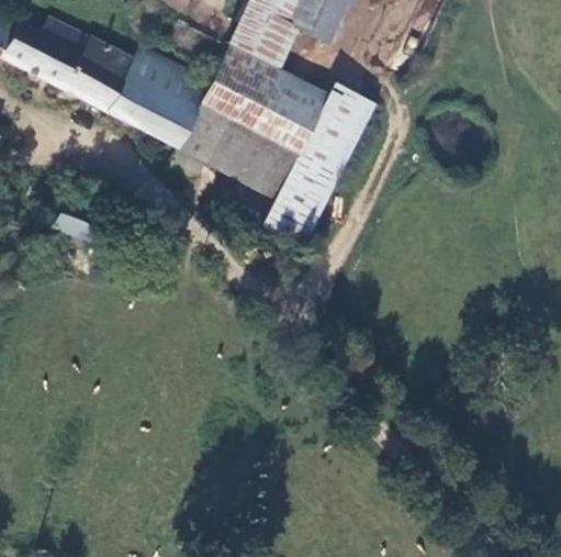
[(327,42),(346,0),(248,0),(247,4),(294,26),(327,42)]
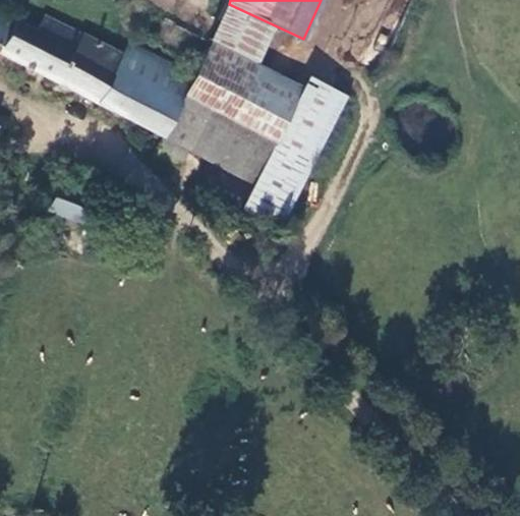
[(254,62),(273,24),(229,4),(213,40),(217,41),(254,62)]
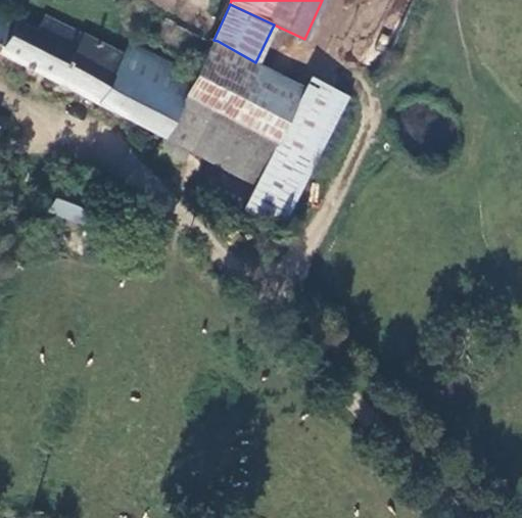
[(0,57),(168,139),(196,80),(126,44),(124,49),(45,13),(38,28),(17,18),(12,27),(0,20),(0,57)]
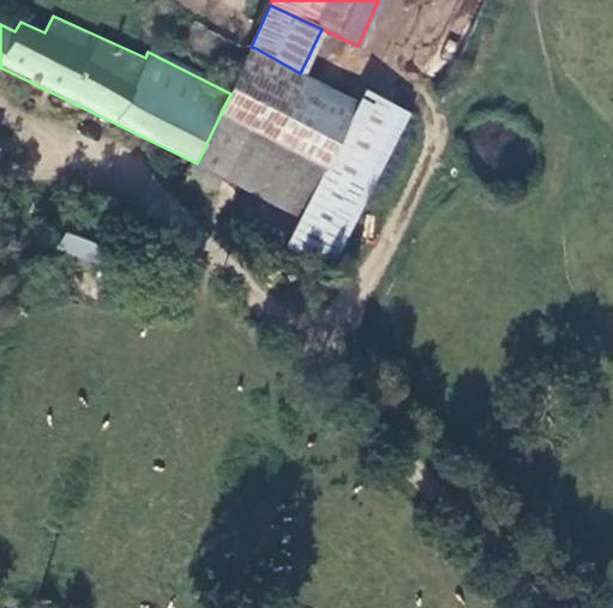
[(229,179),(302,215),(360,103),(300,73),(256,48),(230,94),(197,163),(229,179)]
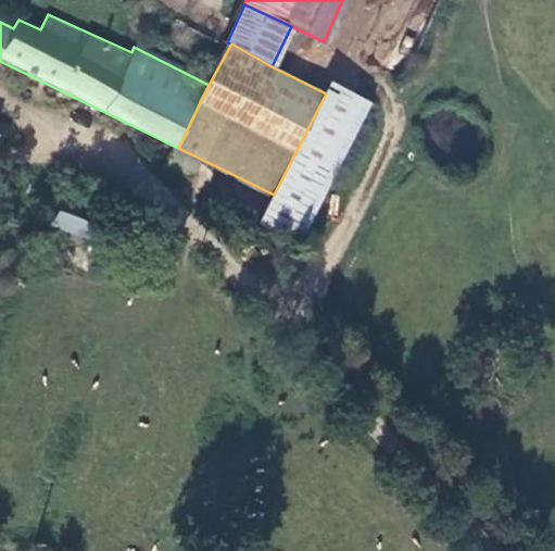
[(326,94),(274,195),(261,223),(298,240),(370,95),(331,80),(326,94)]
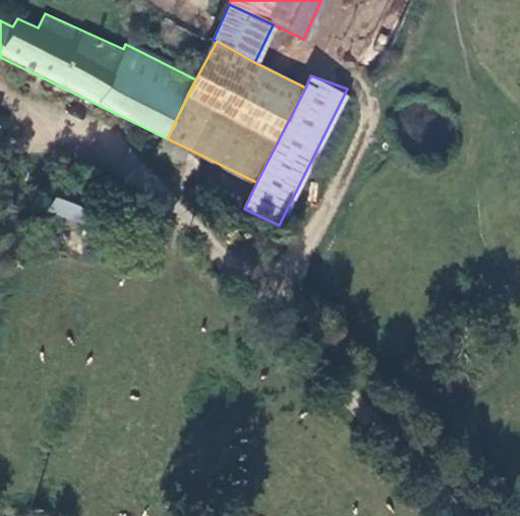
[(184,169),(194,152),(167,138),(160,157),(184,169)]
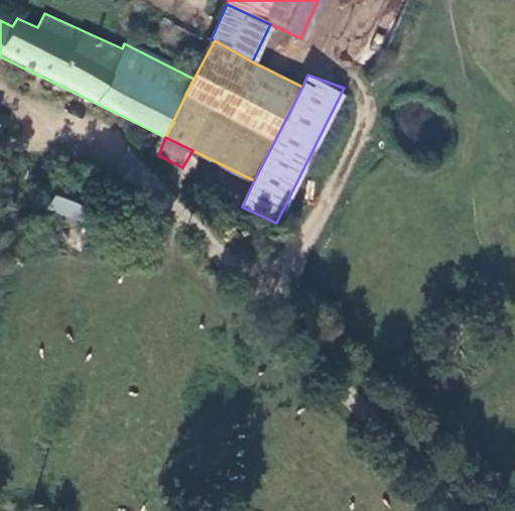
[(76,220),(93,200),(66,176),(47,198),(76,220)]
